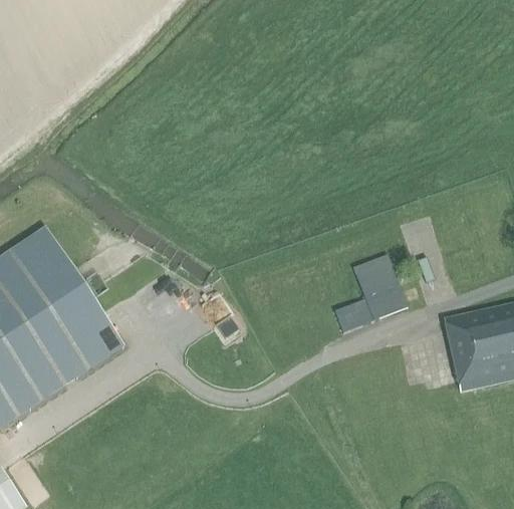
[(0,255),(0,426),(123,343),(45,225),(0,255)]
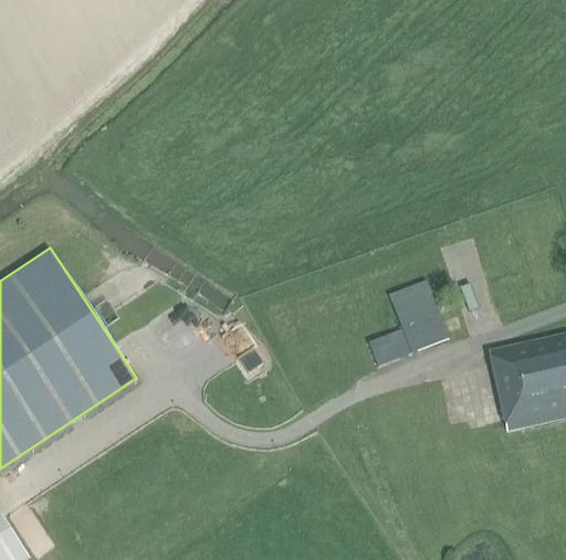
[(377,363),(449,336),(426,277),(388,293),(400,323),(366,336),(377,363)]
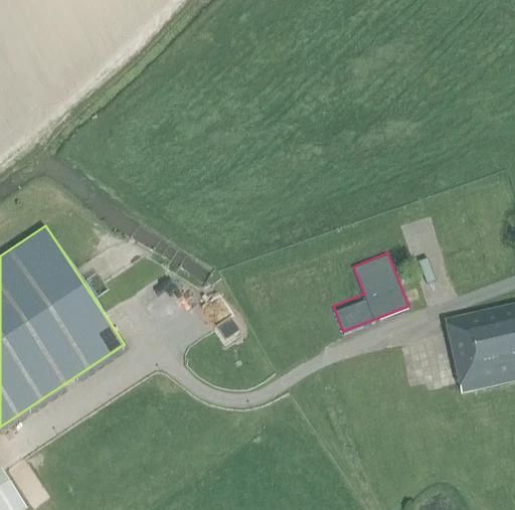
[(514,301),(444,318),(461,390),(514,377),(514,301)]
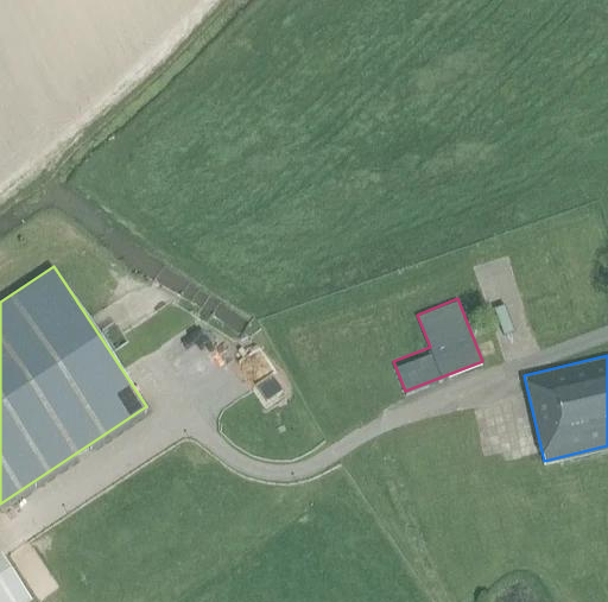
[(273,374),(257,385),(266,398),(282,387),(273,374)]
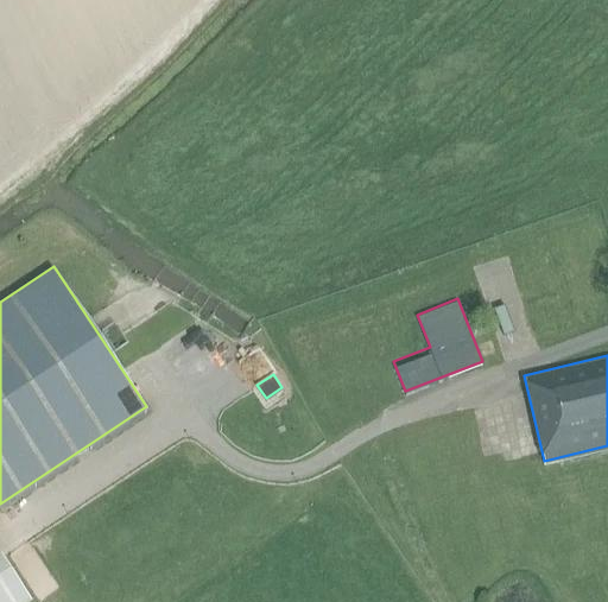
[(0,601),(30,601),(33,601),(4,552),(0,553),(0,601)]
